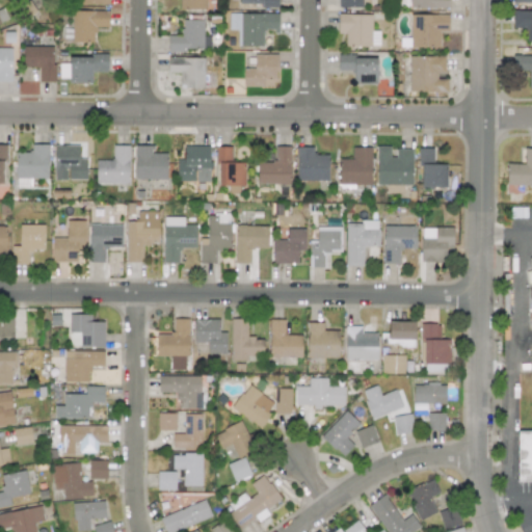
[(205,0),(179,0),(179,9),(205,9),(205,0)]
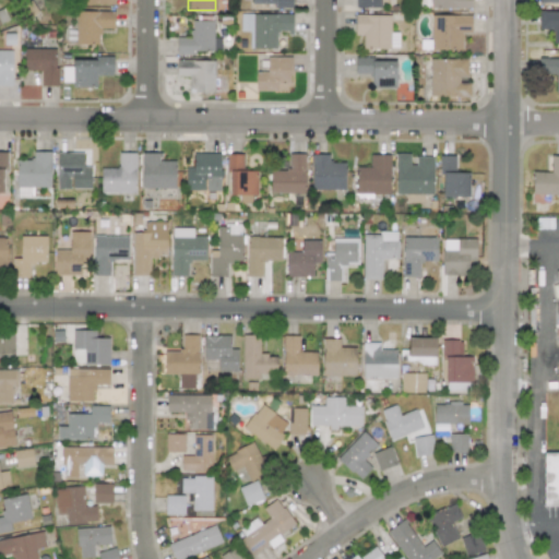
[(355,0),(355,8),(381,9),(380,0),(355,0)]
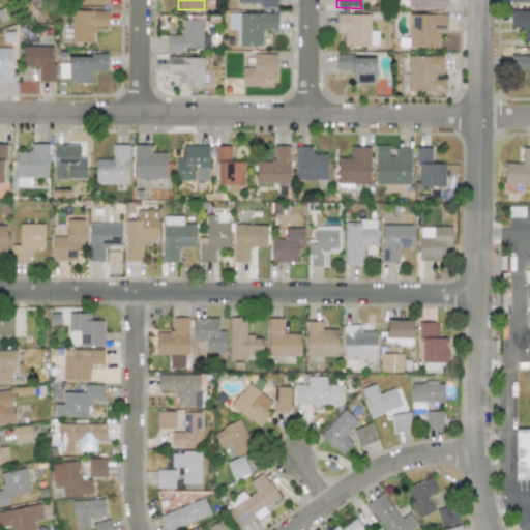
[(408,0),(409,8),(446,7),(446,0),(408,0)]
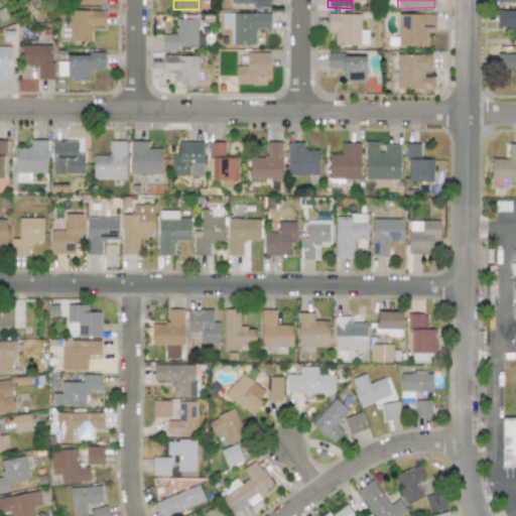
[(0,21),(8,19),(3,7),(0,8),(0,21)]
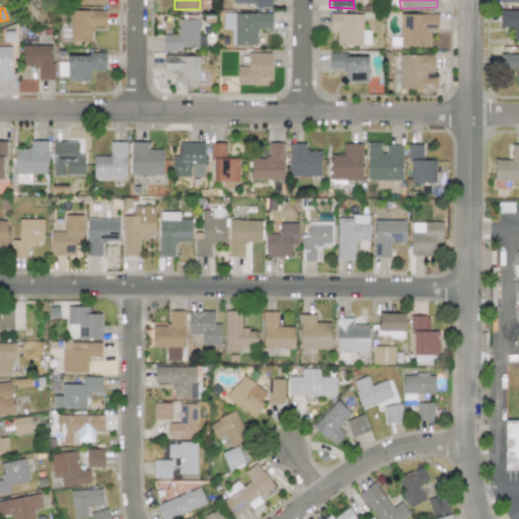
[(105,10),(70,10),(70,42),(92,41),(92,26),(105,25),(105,10)]
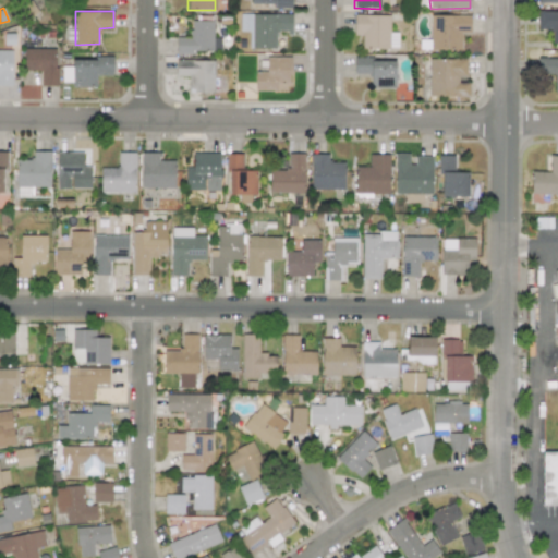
[(275,48),(276,31),(291,32),(292,14),(239,13),(239,31),(249,31),(249,48),(275,48)]
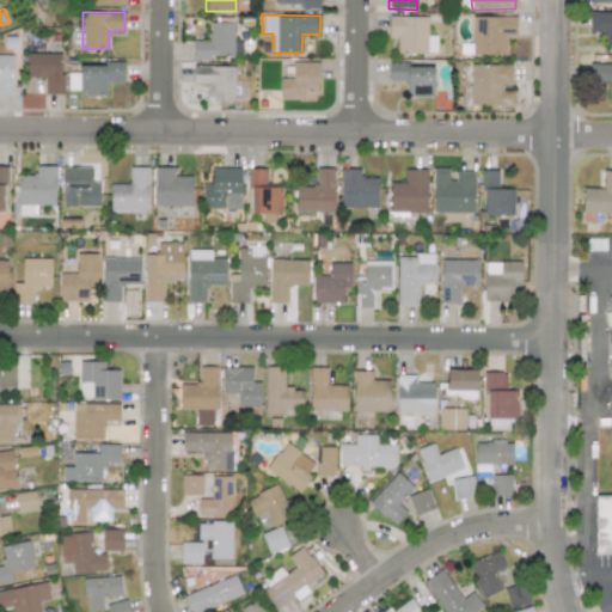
[(427,17),(389,16),(387,38),(397,38),(396,53),(435,54),(435,35),(427,35),(427,17)]
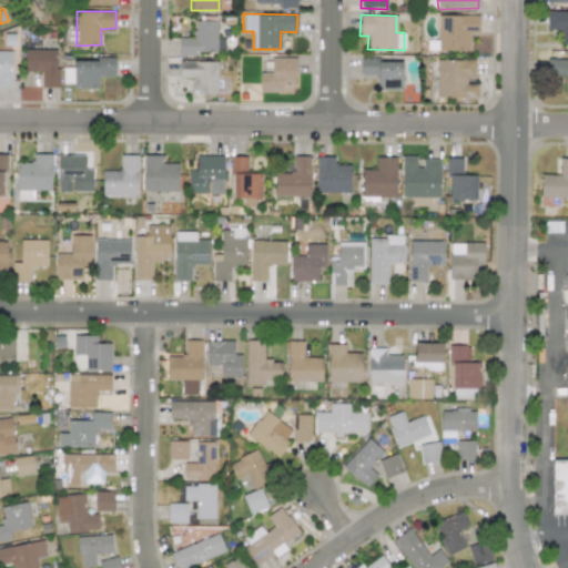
[(478,16),(438,14),(437,50),(469,50),(469,33),(478,33),(478,16)]
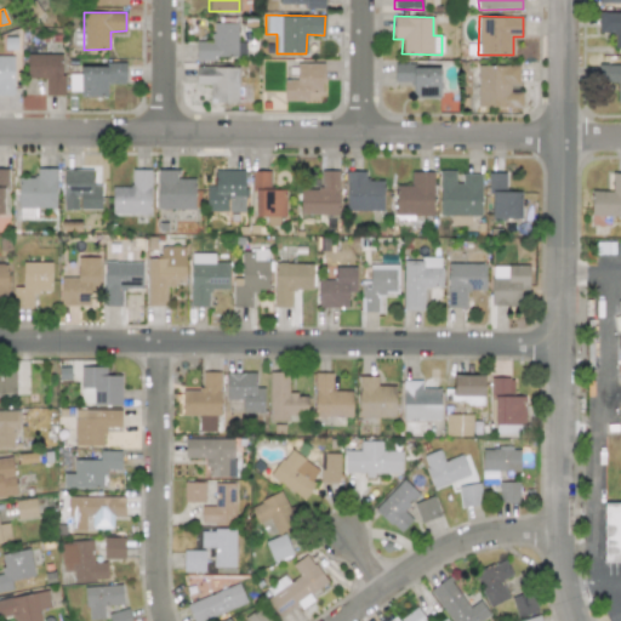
[(245,43),(237,41),(237,22),(211,22),(211,41),(195,41),(195,58),(245,60),(245,43)]
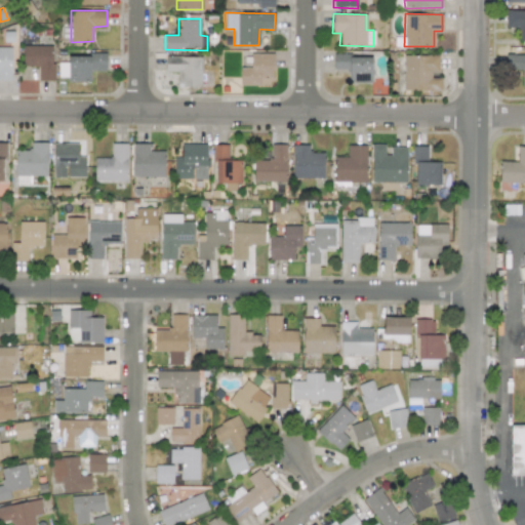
[(52,81),(52,45),(22,45),(22,66),(38,66),(38,80),(52,81)]
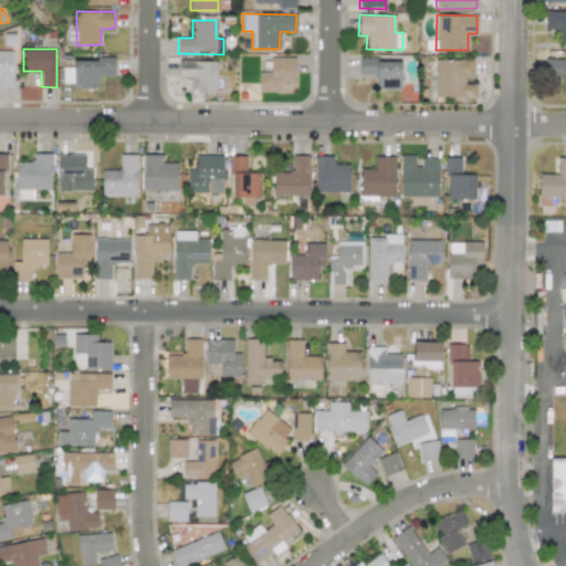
[(12,51),(0,51),(0,86),(12,86),(12,51)]
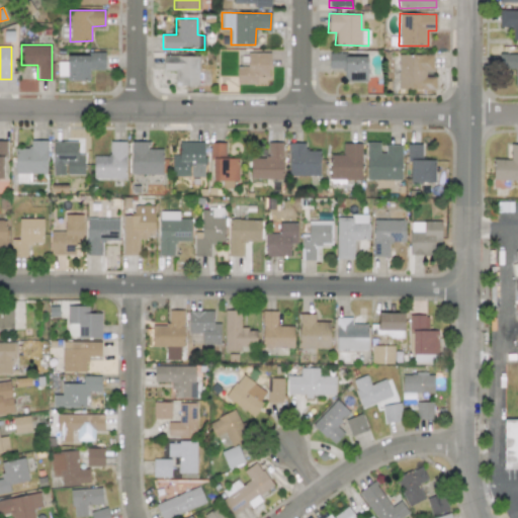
[(269,53),(247,53),(247,66),(237,67),(237,84),(256,84),(256,78),(269,78),(269,53)]
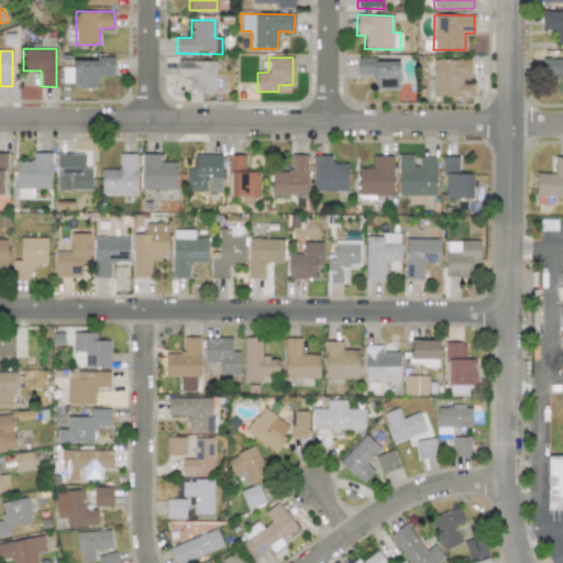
[(562,57),(542,57),(541,77),(559,78),(558,94),(562,94),(562,57)]
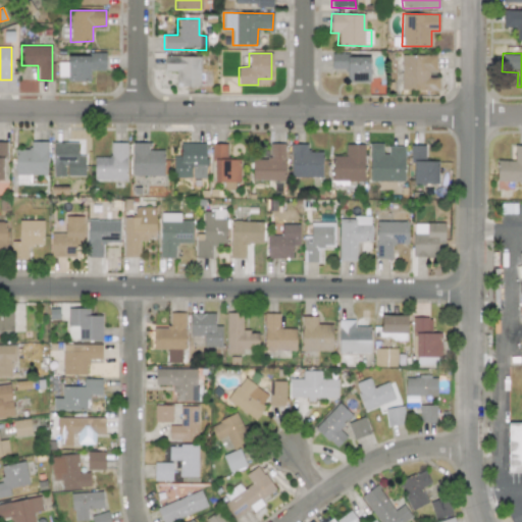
[(67,54),(66,81),(90,81),(90,70),(105,70),(105,55),(67,54)]
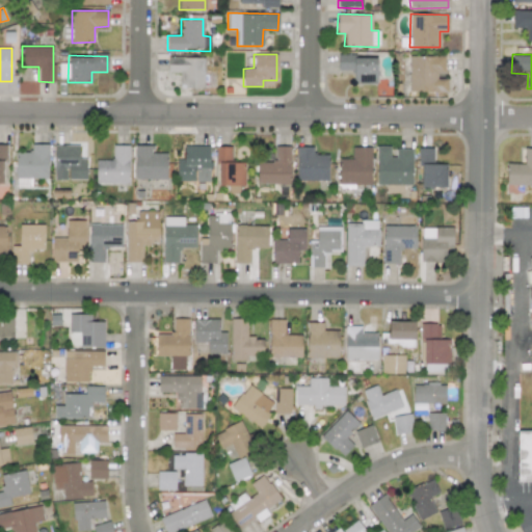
[(376,84),(376,56),(338,56),(338,70),(353,71),(352,84),(376,84)]
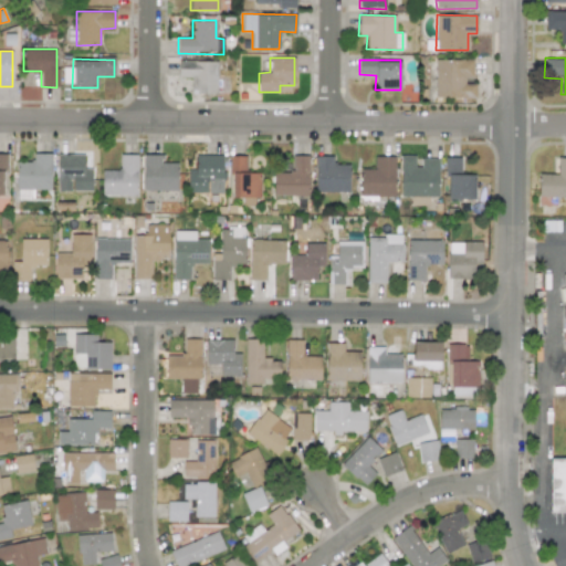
[(435,60),(436,98),(475,97),(475,81),(472,81),(472,60),(435,60)]
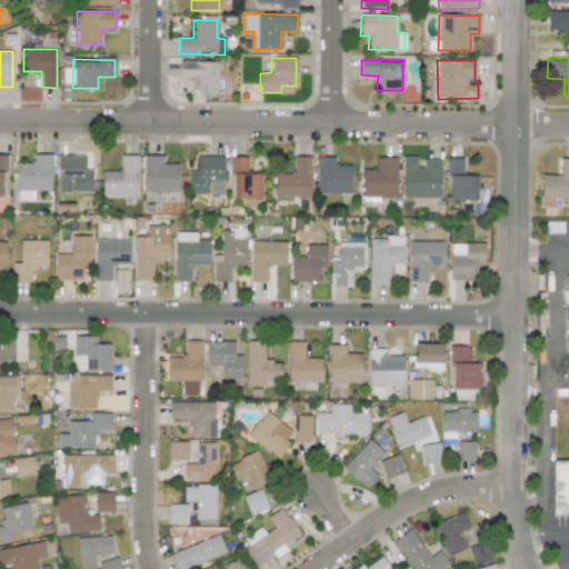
[(218,92),(218,61),(178,61),(178,77),(192,78),(191,92),(218,92)]
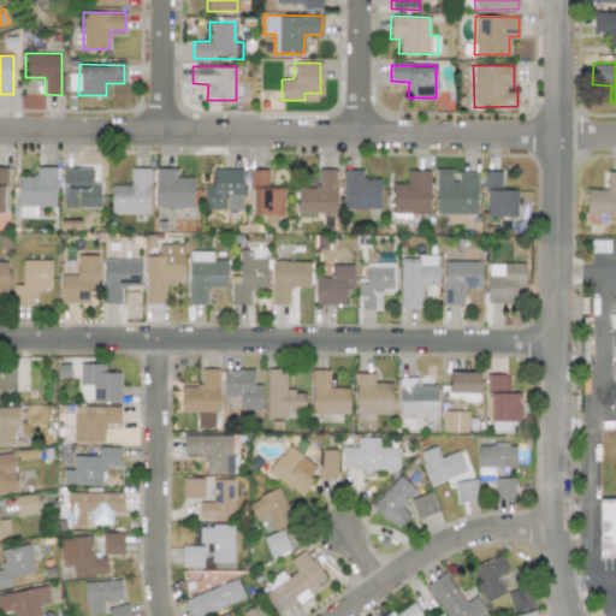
[(193,177),(177,177),(177,169),(155,167),(155,207),(193,208),(193,177)]
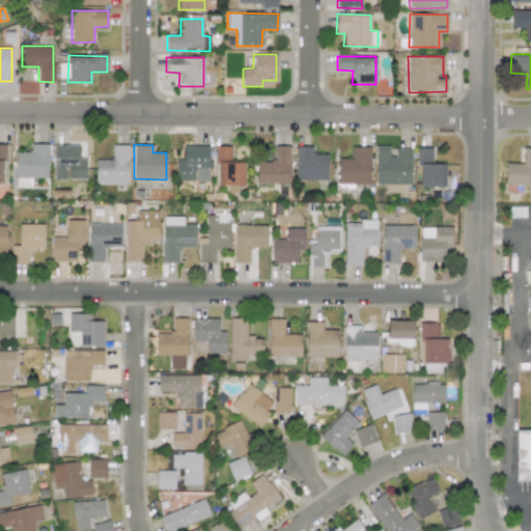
[(85,179),(86,158),(79,158),(79,145),(54,145),(54,178),(85,179)]
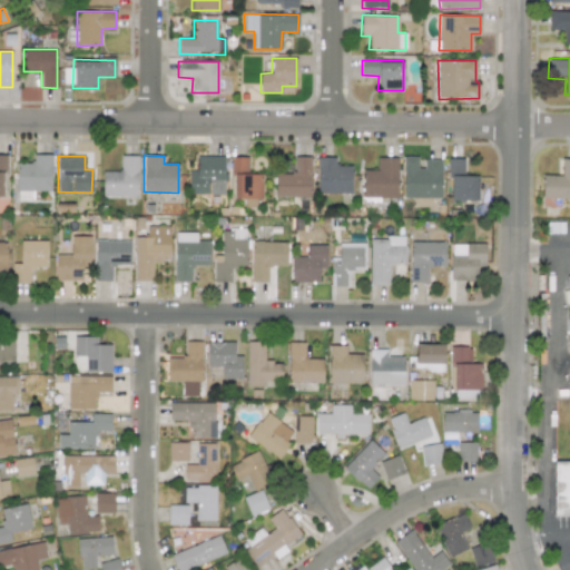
[(102,196),(137,196),(137,156),(120,156),(119,172),(102,172),(102,196)]
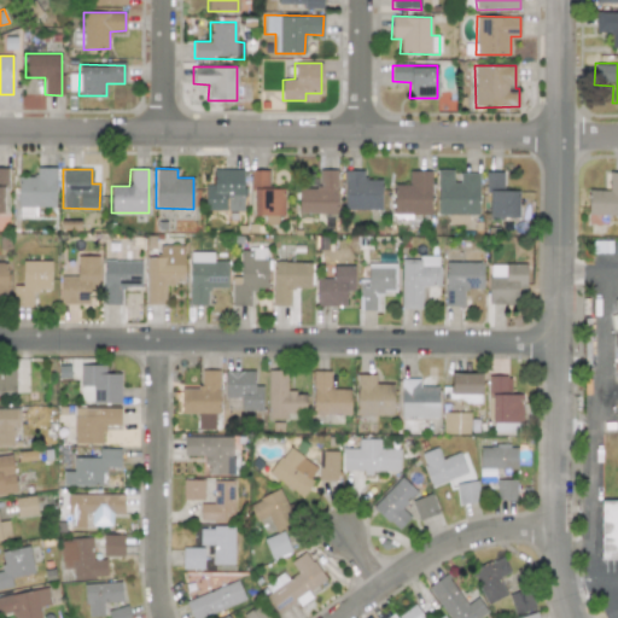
[(205,210),(243,209),(243,169),(213,169),(213,185),(204,185),(205,210)]
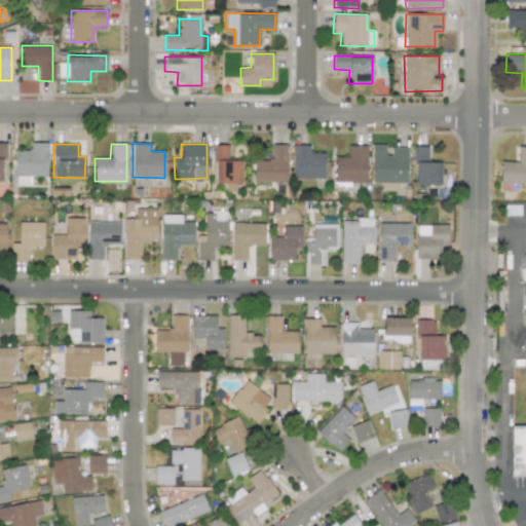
[(287,145),(271,144),(271,160),(254,159),(254,182),(287,182),(287,145)]
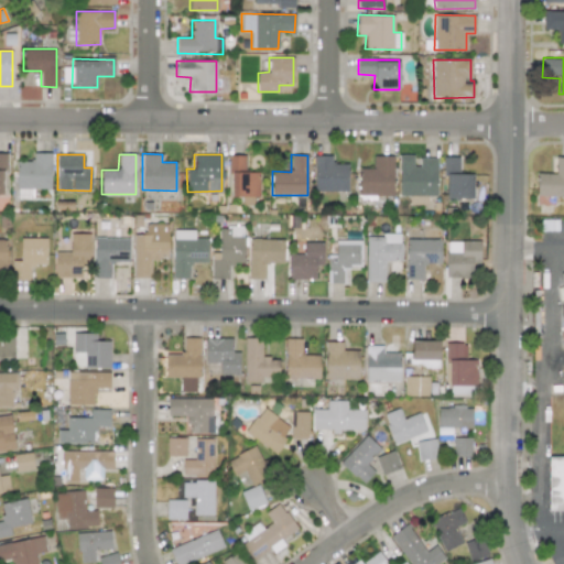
[(245,155),(230,155),(229,196),(241,197),(241,205),(252,205),(252,196),(259,196),(259,172),(245,172),(245,155)]
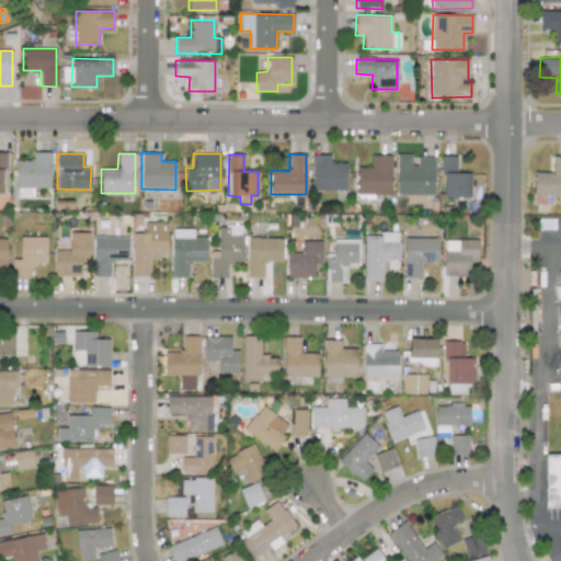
[(345,162),(330,163),(330,155),(311,155),(312,190),(346,190),(345,162)]
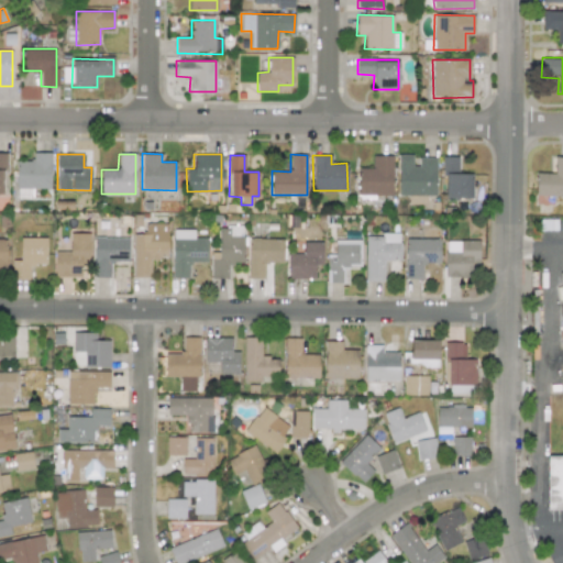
[(357,168),(359,196),(392,195),(392,155),(372,156),(372,168),(357,168)]
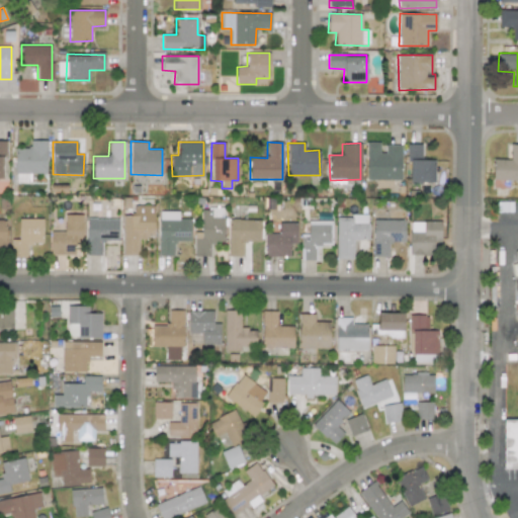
[(401,145),(381,145),(381,143),(365,143),(366,180),(401,179),(401,145)]
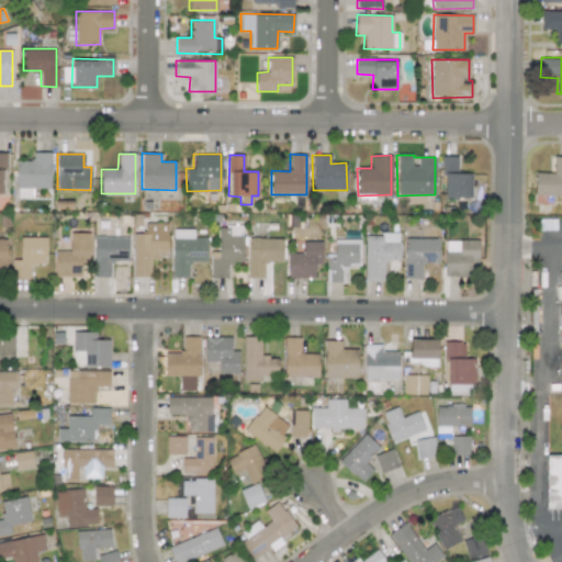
[(442,198),(471,199),(471,173),(457,173),(458,156),(444,156),(442,198)]
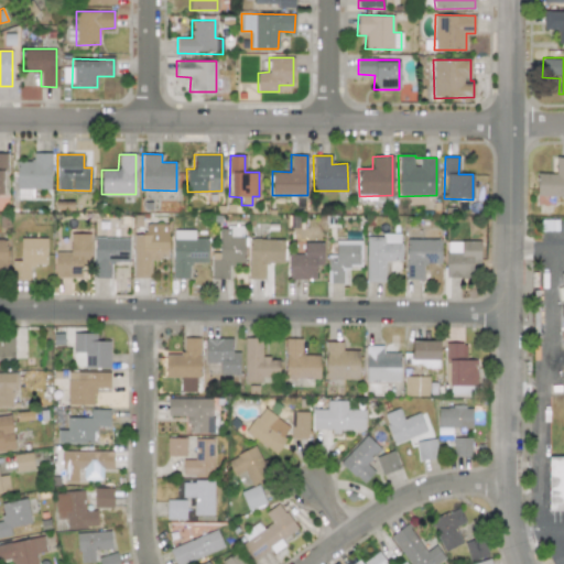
[(537,195),(563,195),(563,156),(555,156),(555,173),(537,173),(537,195)]
